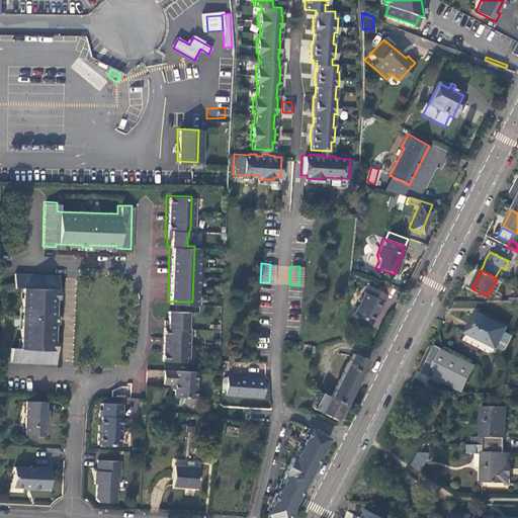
[(57,273),(11,272),(10,285),(19,285),(17,346),(9,346),(8,359),(54,361),(55,347),(51,347),(52,321),(55,322),(56,313),(52,313),(53,285),(56,285),(57,273)]
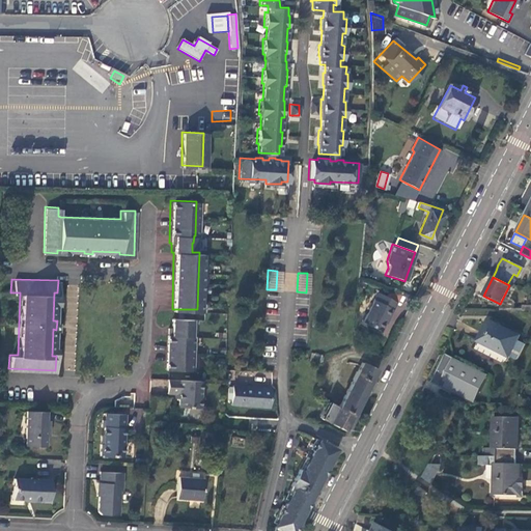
[(393,302),(375,292),(361,320),(378,329),(385,315),(386,316),(393,302)]
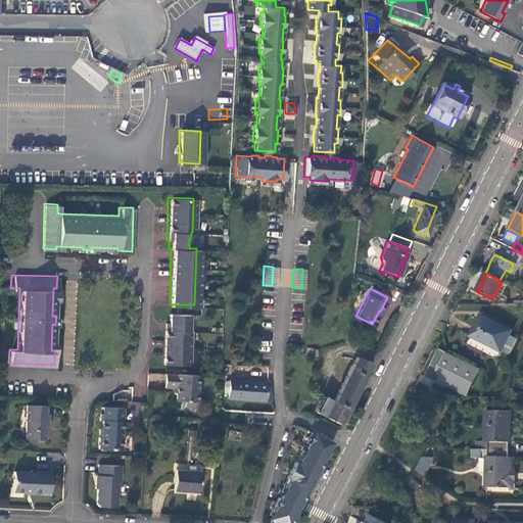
[(162,361),(187,362),(188,322),(187,322),(187,313),(177,313),(173,313),(168,313),(167,321),(163,321),(162,361)]
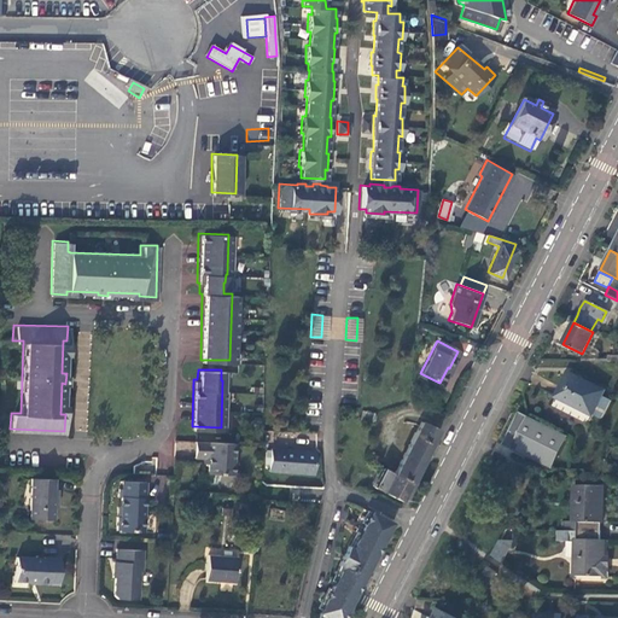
[(566,372),(553,397),(590,415),(590,414),(599,397),(602,390),(566,372)]
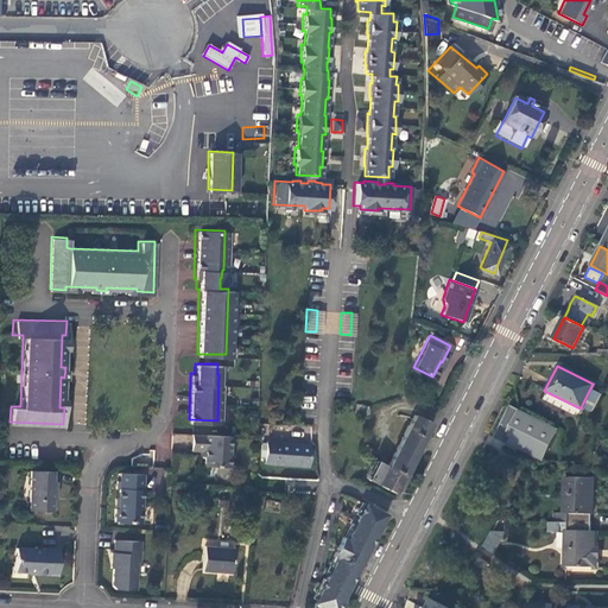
[(597,394),(589,391),(581,407),(589,411),(597,394)]
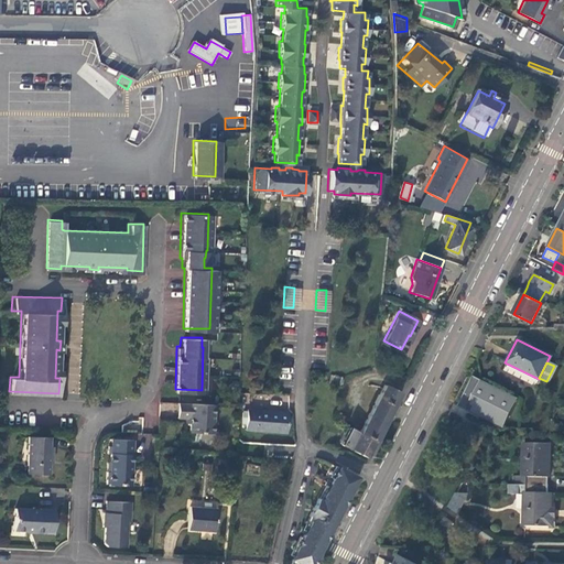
[(458,401),(466,404),(479,379),(472,376),(458,401)]
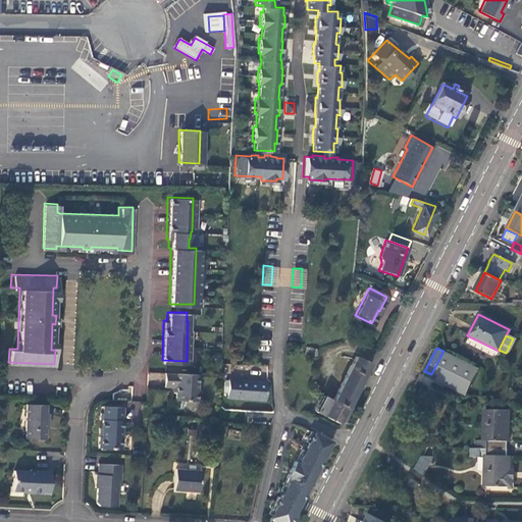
[(475,371),(478,373),(479,370),(477,369),(477,368),(444,351),(431,374),(429,378),(441,384),(444,379),(466,390),(475,371)]
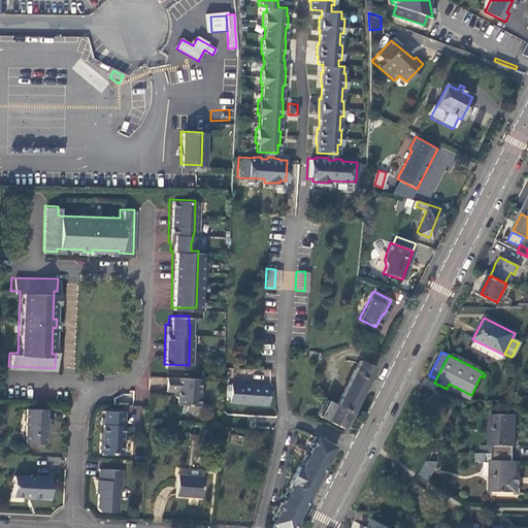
[(360,359),(337,403),(352,410),(375,366),(360,359)]
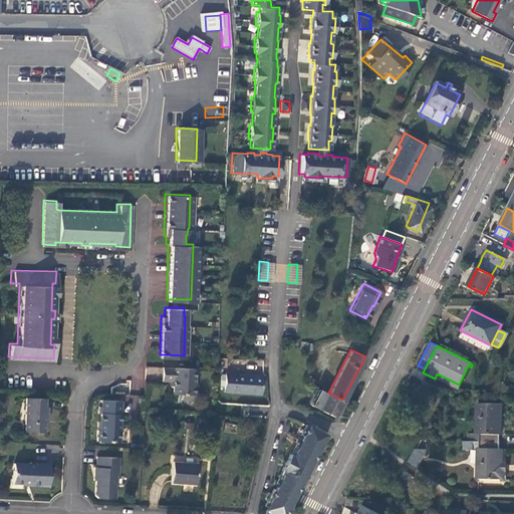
[(190,398),(191,366),(159,365),(159,379),(171,379),(171,392),(179,393),(179,397),(190,398)]
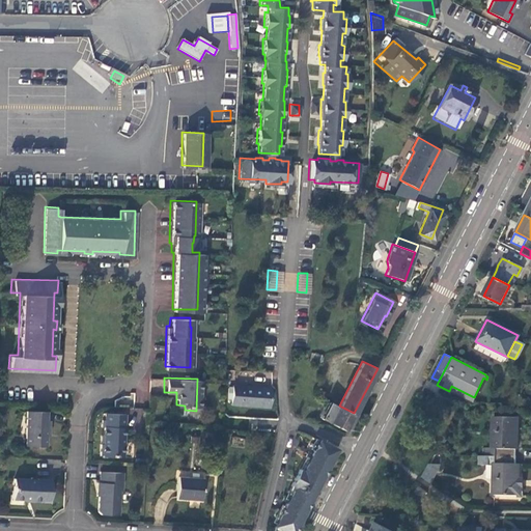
[(269,388),(231,385),(229,403),(268,407),(269,388)]
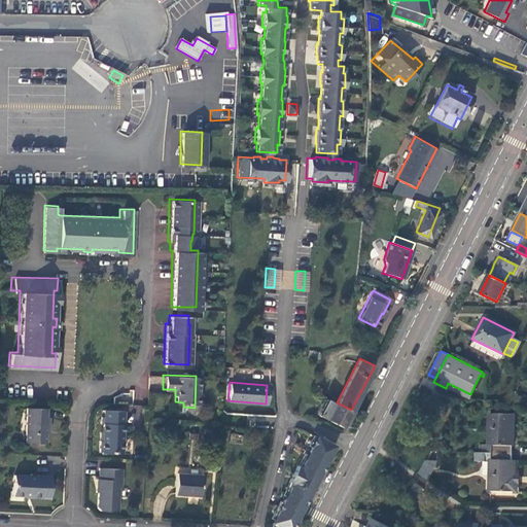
[(433,382),(426,397),(457,398),(468,398),(470,394),(448,383),(446,388),(433,382)]
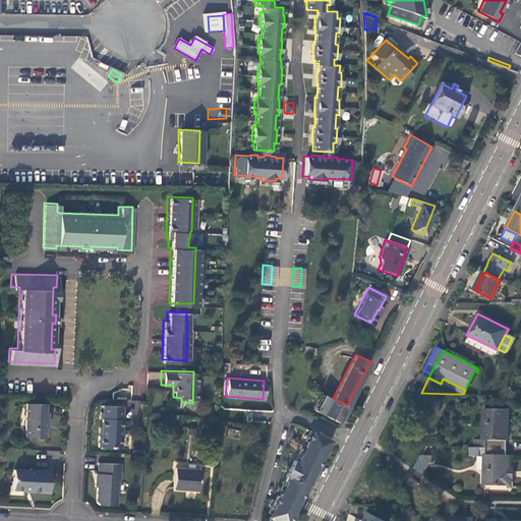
[(315,409),(340,421),(347,405),(333,398),(321,392),(315,409)]
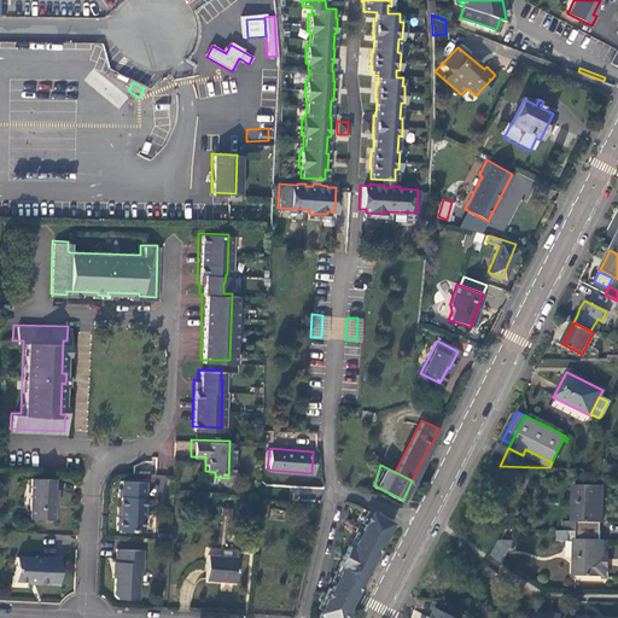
[(536,471),(532,479),(537,482),(542,473),(536,471)]
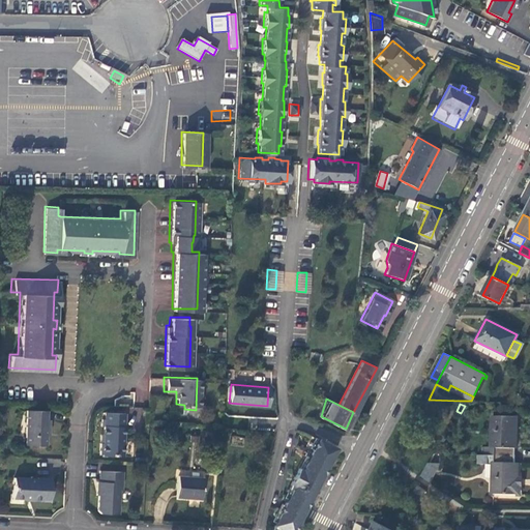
[(24,409),(24,420),(47,420),(47,417),(45,417),(45,409),(24,409)]
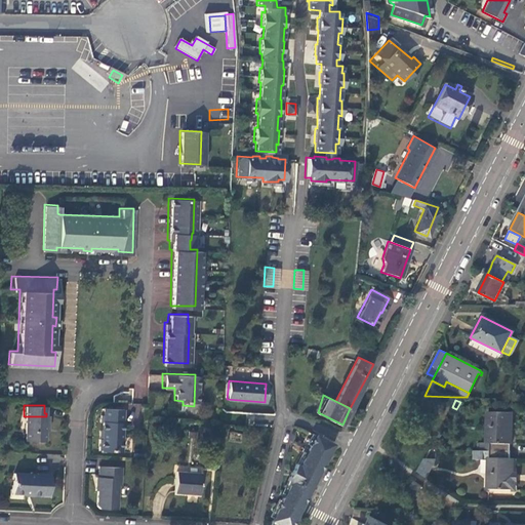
[(103,409),(102,417),(122,418),(123,410),(103,409)]
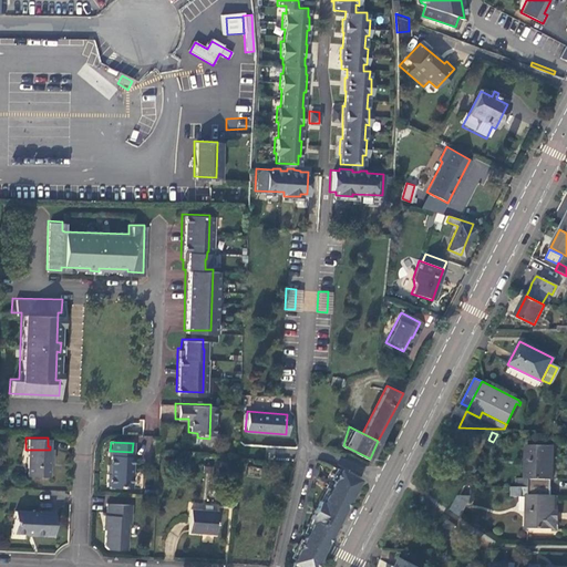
[(518,477),(518,486),(549,486),(549,477),(550,477),(552,445),(526,444),(525,477),(518,477)]
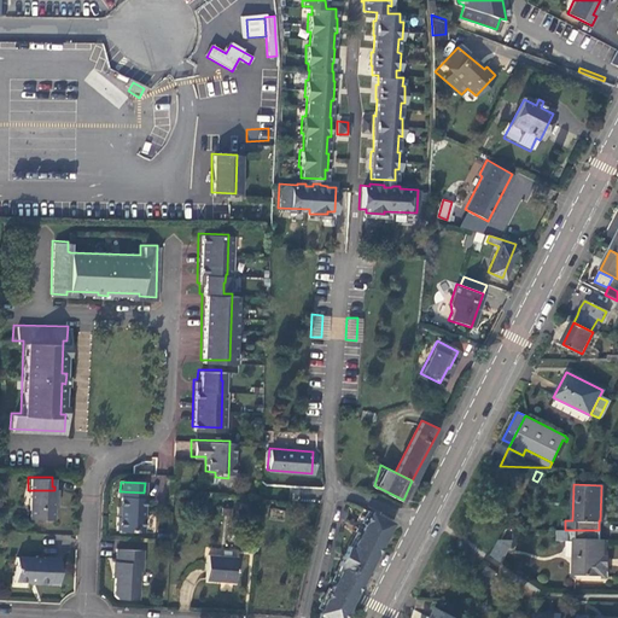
[(54,500),(54,490),(28,490),(28,518),(51,518),(51,500),(54,500)]
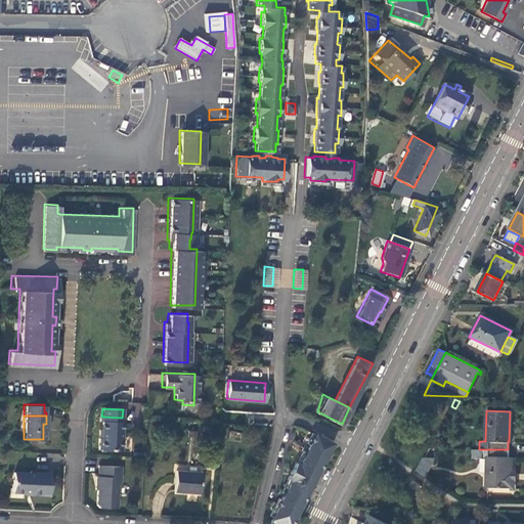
[(121,451),(122,418),(101,417),(99,417),(98,422),(101,422),(100,438),(97,437),(97,450),(121,451)]
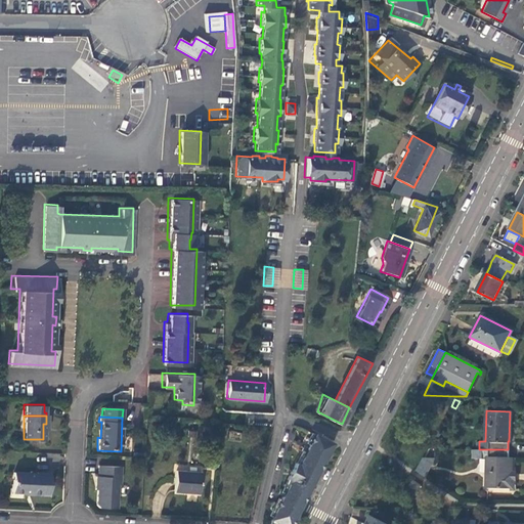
[(312,433),(312,436),(298,463),(294,463),(286,478),(289,480),(269,519),(278,523),(290,523),(307,491),(305,488),(304,482),(306,477),(309,474),(316,474),(332,444),(328,440),(322,438),(312,433)]
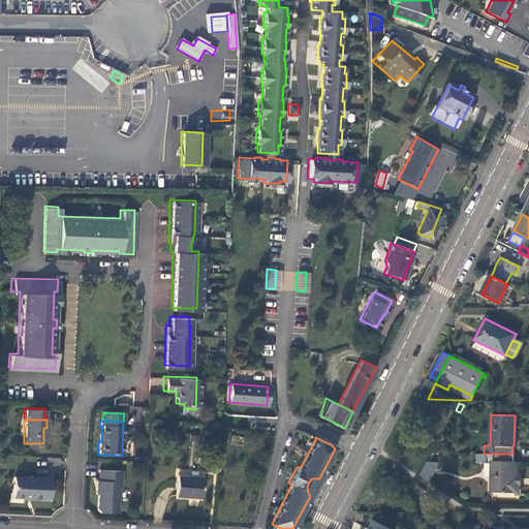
[(512,461),(512,454),(484,454),(475,454),(475,462),(484,462),(486,461),(491,461),(491,475),(491,493),(515,493),(515,461),(512,461)]
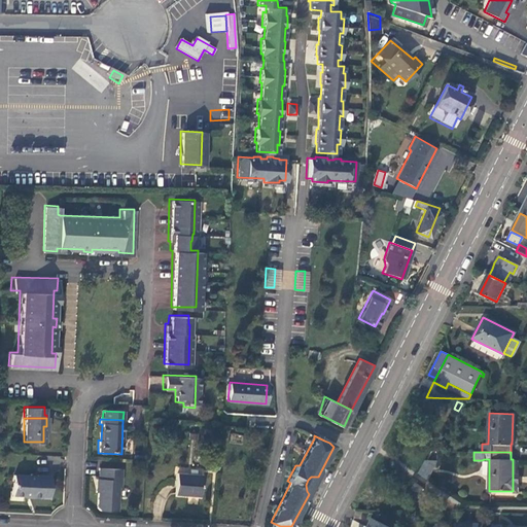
[(436,460),(425,460),(419,472),(428,479),(436,460)]
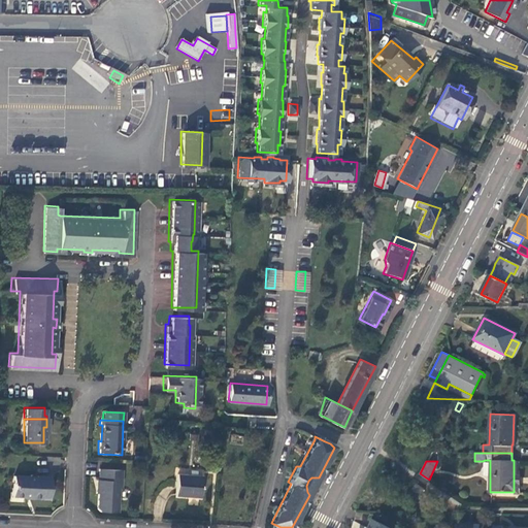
[(121,469),(97,469),(96,507),(99,510),(117,512),(118,486),(121,486),(121,469)]
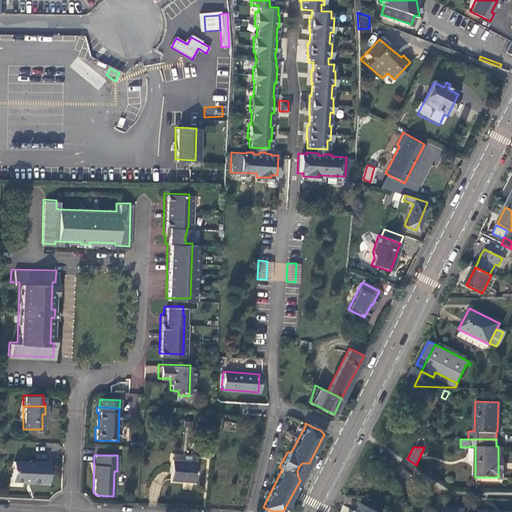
[(195,482),(196,461),(191,461),(191,456),(185,456),(184,460),(172,460),(171,481),(195,482)]
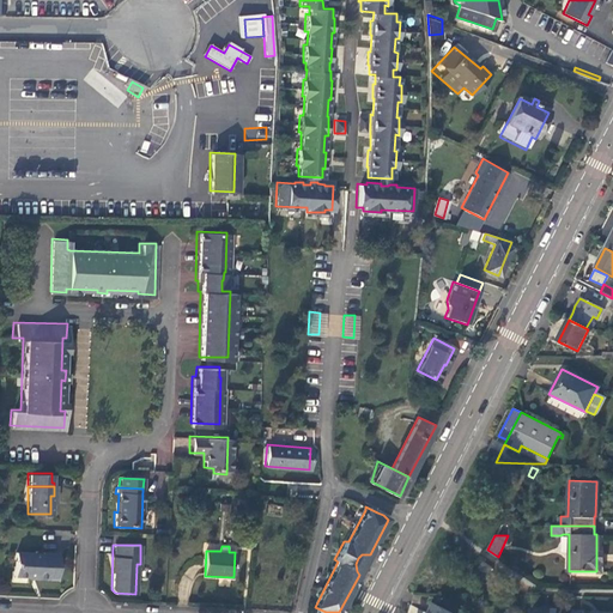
[(41,552),(13,551),(13,575),(47,576),(47,577),(56,578),(56,551),(41,551),(41,552)]
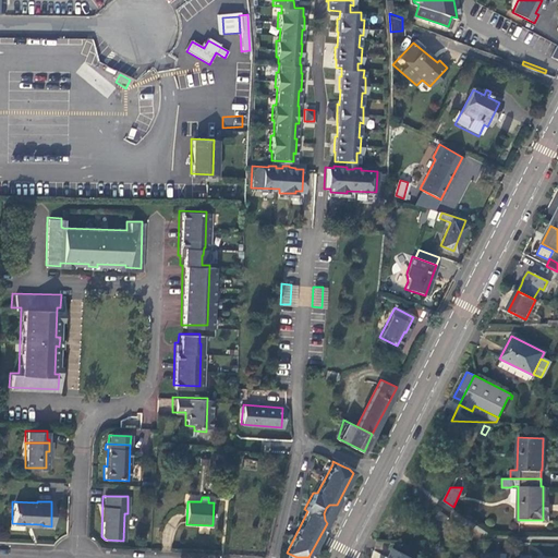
[(448,516),(439,510),(435,518),(444,522),(448,516)]
